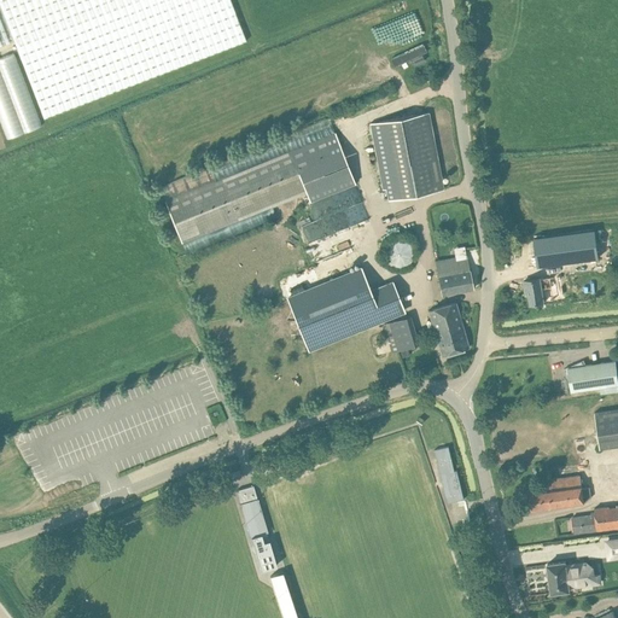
[(231,0),(0,0),(0,45),(13,40),(44,117),(246,39),(231,0)]
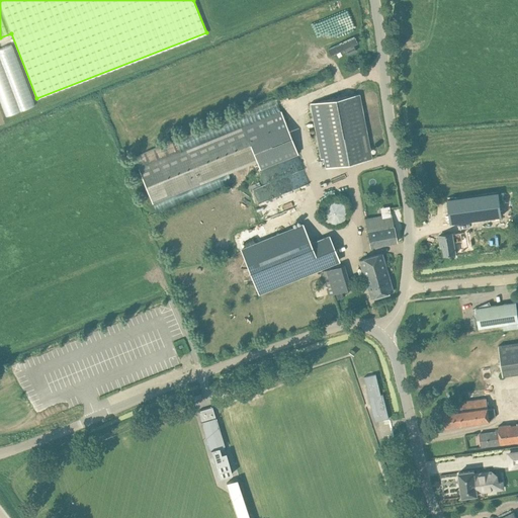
[(12,44),(0,48),(0,102),(5,116),(34,105),(12,44)]
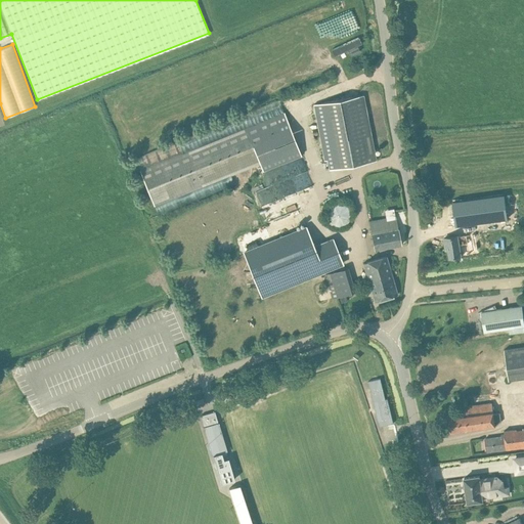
[(376,161),(362,95),(328,101),(312,104),(324,161),(326,160),(329,169),(340,167),(376,161)]
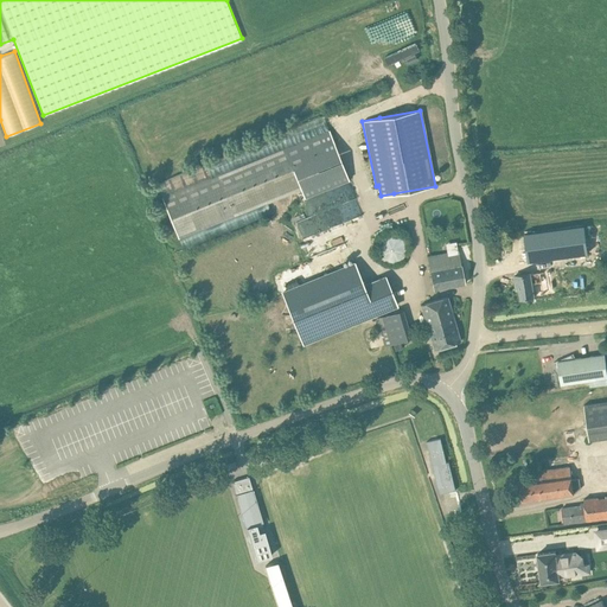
[(178,237),(300,189),(305,198),(349,180),(328,129),(161,196),(178,237)]
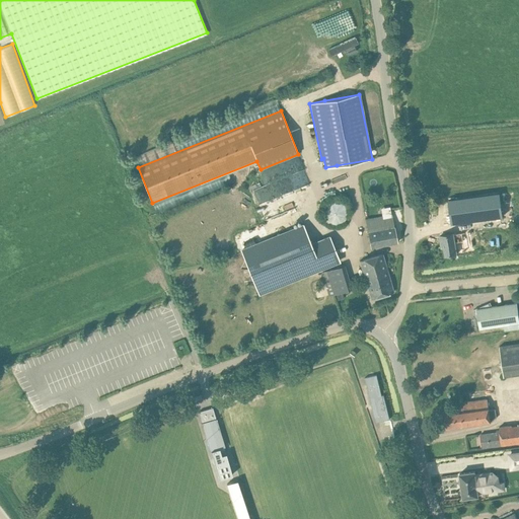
[(498,194),(447,199),(449,223),(501,218),(498,194)]
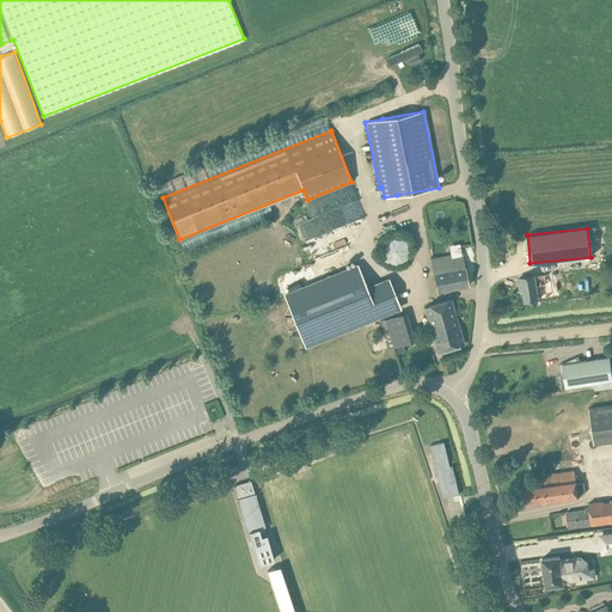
[(392,265),(395,265),(397,265),(399,264),(402,263),(404,262),(405,259),(408,258),(409,256),(409,252),(409,250),(409,248),(409,245),(408,243),(405,240),(404,239),(402,238),(399,237),(397,236),(395,236),(392,236),(390,237),(387,238),(385,239),(383,240),(381,243),(380,245),(380,248),(379,250),(380,252),(380,256),(381,257),(383,259),(385,262),(387,263),(390,264),(392,265)]
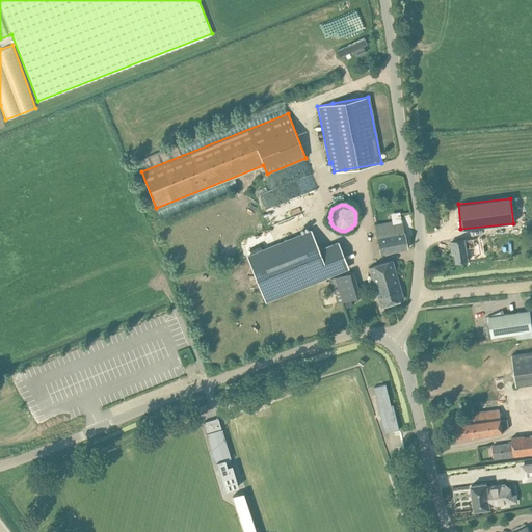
[(403,233),(401,220),(375,225),(380,254),(407,248),(404,233),(403,233)]
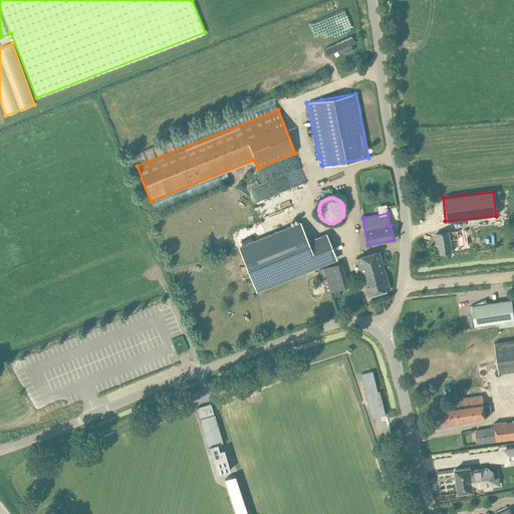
[(238,245),(256,291),(336,259),(326,233),(307,240),(300,221),(238,245)]
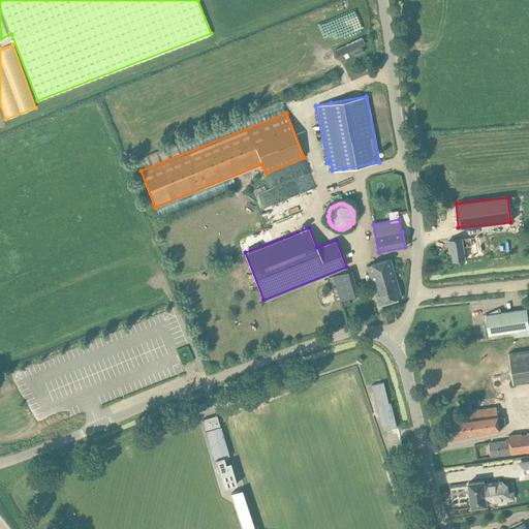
[(469,238),(462,239),(462,238),(447,241),(449,249),(452,248),(454,260),(474,257),(472,245),(471,245),(469,238)]
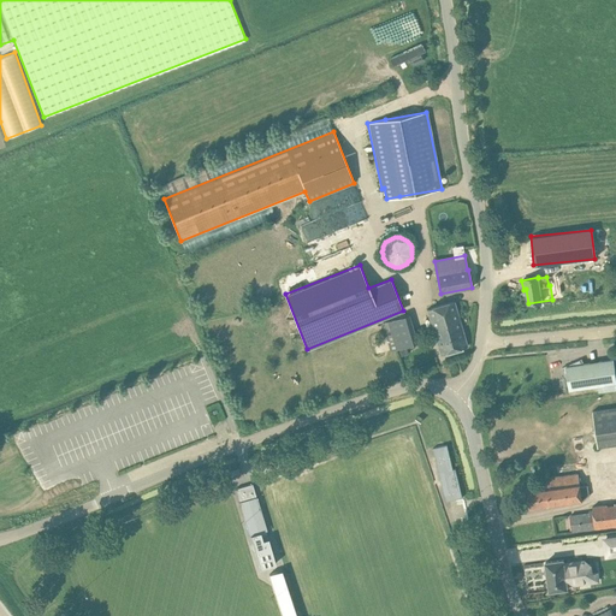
[(454,301),(427,309),(440,354),(467,347),(454,301)]
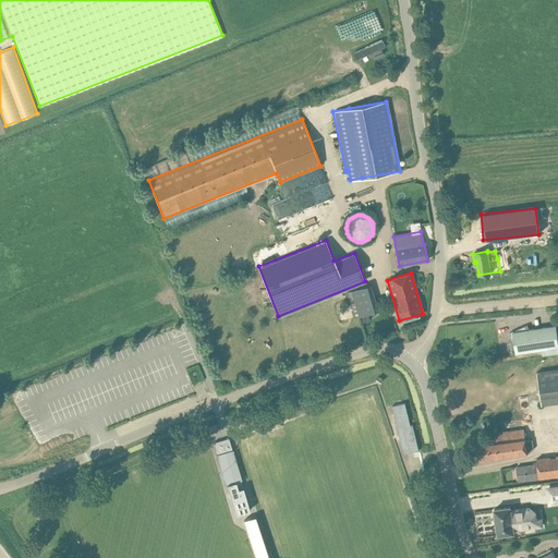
[(371,284),(346,292),(353,318),(378,311),(371,284)]
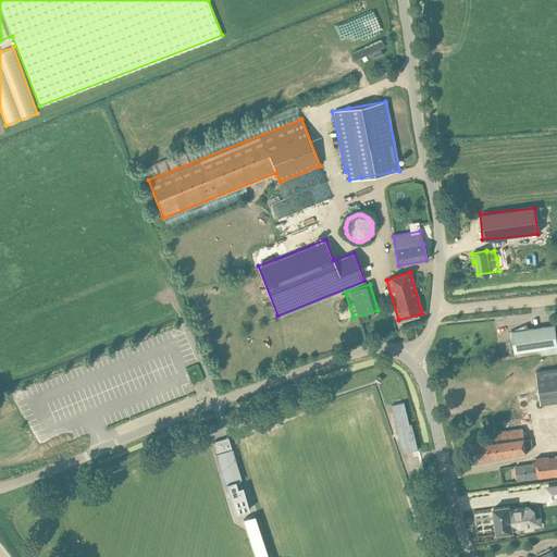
[(529,329),(527,324),(509,332),(514,343),(516,353),(541,349),(542,355),(556,353),(556,337),(555,325),(529,329)]
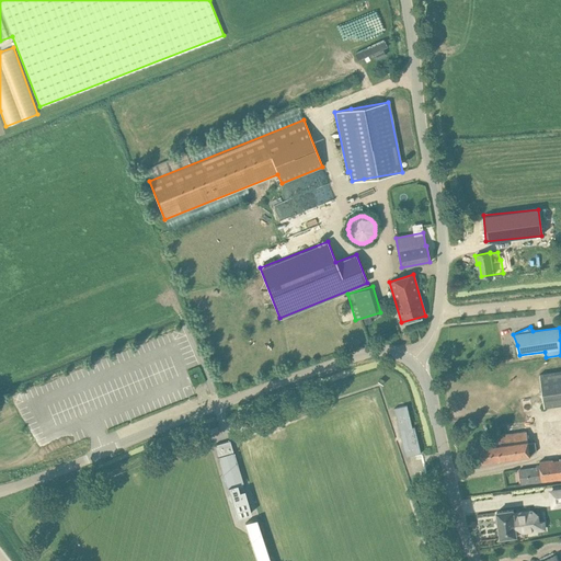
[(560,369),(541,371),(545,405),(560,403),(560,369)]
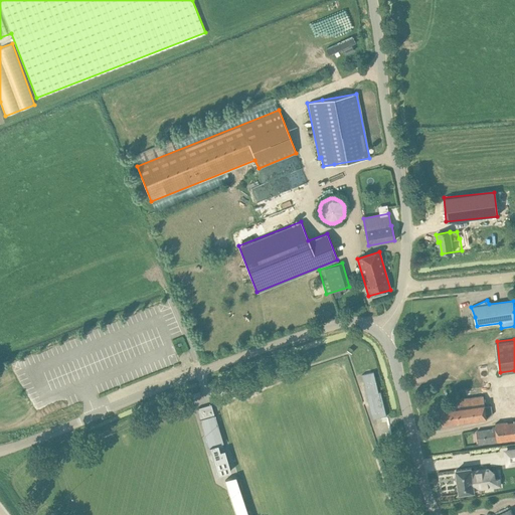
[(373,371),(362,374),(367,395),(370,395),(374,411),(371,412),(373,419),(386,415),(381,391),(378,392),(373,371)]
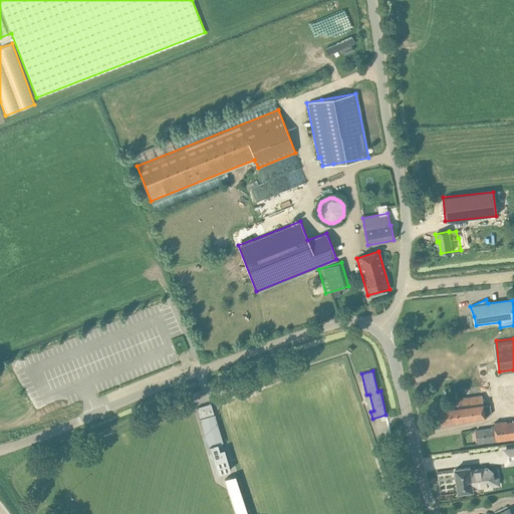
[(458,406),(441,408),(443,425),(486,419),(485,415),(492,414),(491,406),(484,407),(483,396),(457,399),(458,406)]
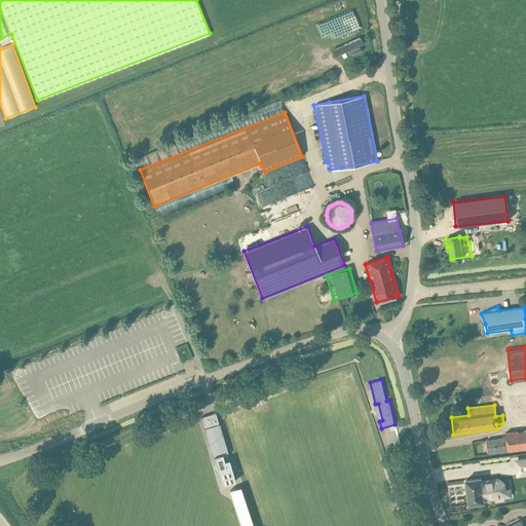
[(204,428),(203,428),(213,457),(214,457),(222,485),(235,481),(227,453),(228,452),(219,423),(219,424),(215,413),(201,417),(204,428)]
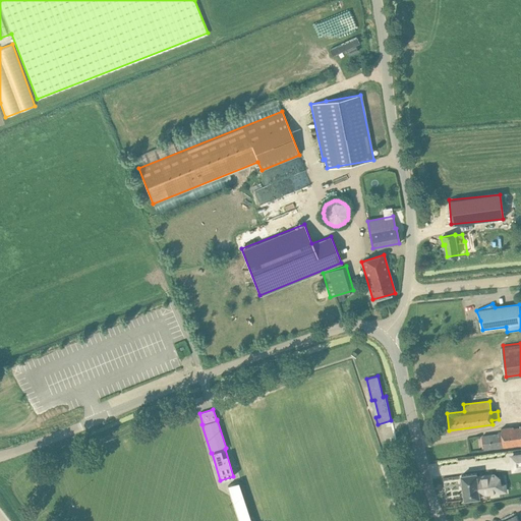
[(502,433),(504,447),(520,444),(520,424),(501,427),(502,433)]
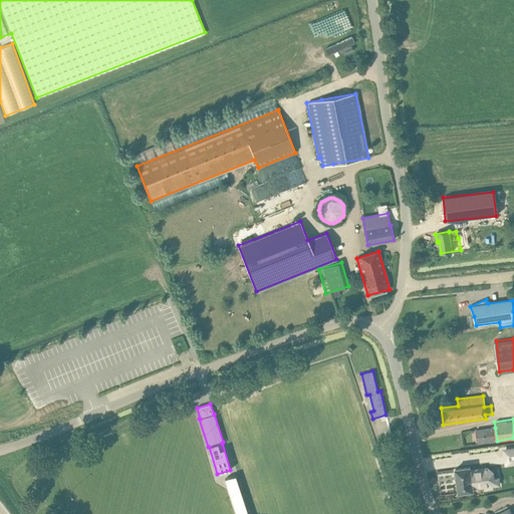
[(471,471),(470,467),(455,469),(459,493),(474,491),(473,488),(499,485),(498,478),(489,479),(488,468),(471,471)]
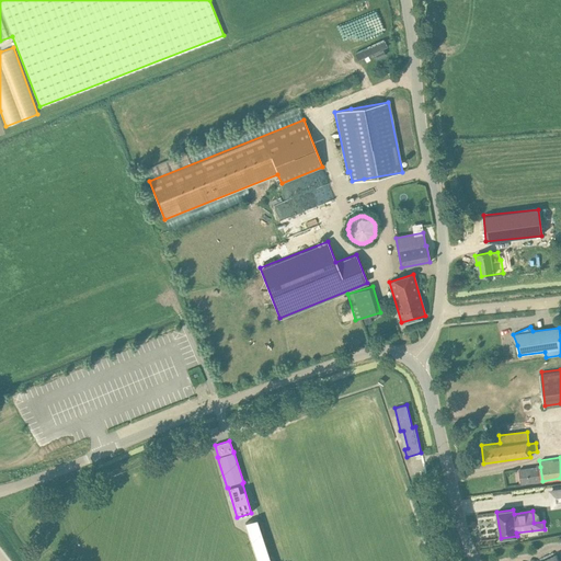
[(272,560),(258,517),(245,522),(258,560),(272,560)]
